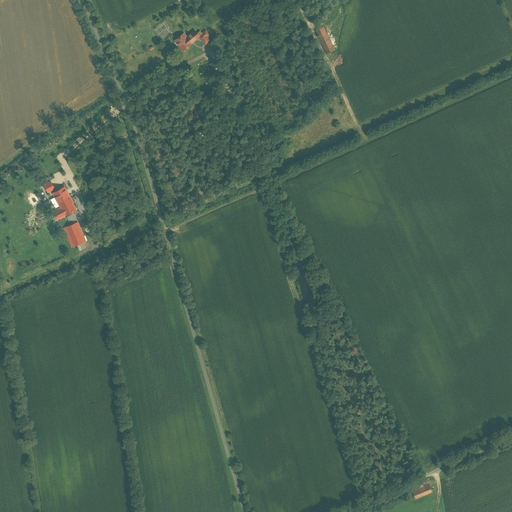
[(323,27),(316,30),(326,54),(334,50),(323,27)]
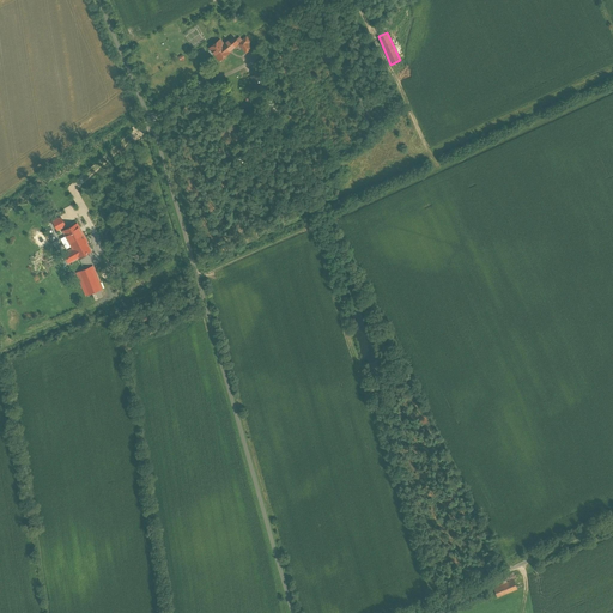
[(231,49),(238,44),(240,43),(238,43),(234,36),(224,44),(220,40),(210,49),(220,61),(229,53),(229,52),(231,49)]
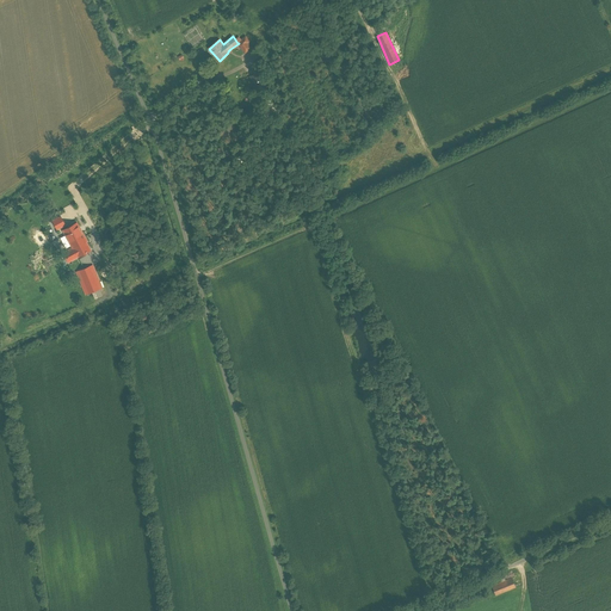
[(246,37),(238,43),(239,43),(238,44),(245,53),(251,48),(247,43),(250,42),(246,37)]
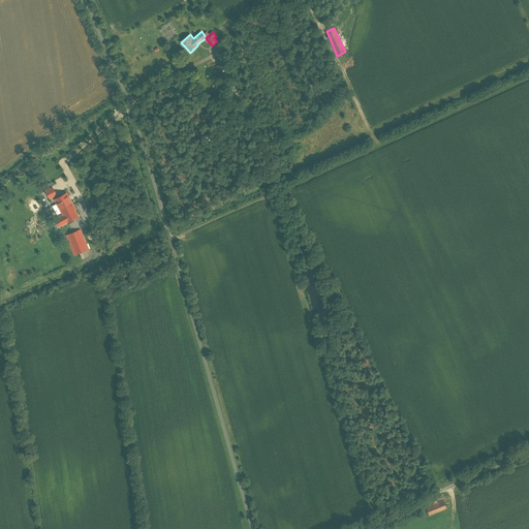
[(225,63),(216,67),(223,82),(232,78),(225,63)]
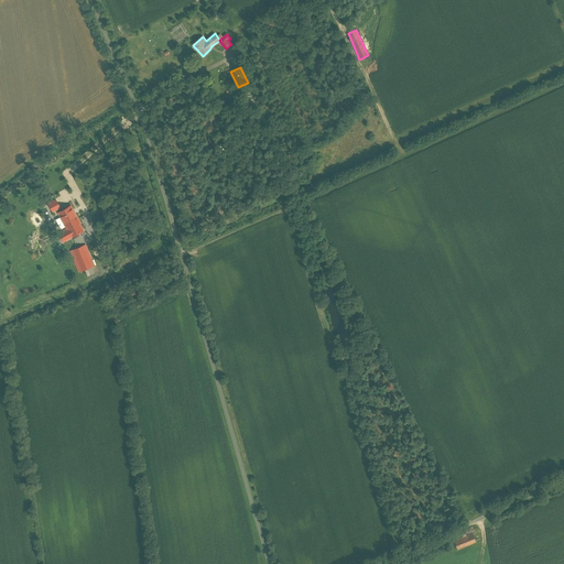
[(248,88),(242,91),(247,99),(243,100),(248,109),(256,105),(248,88)]
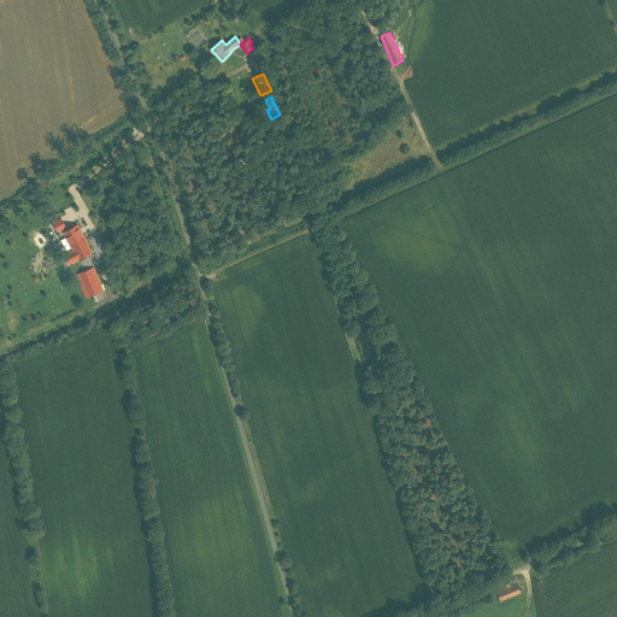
[(53,225),(57,231),(66,227),(62,218),(52,222),(53,225)]
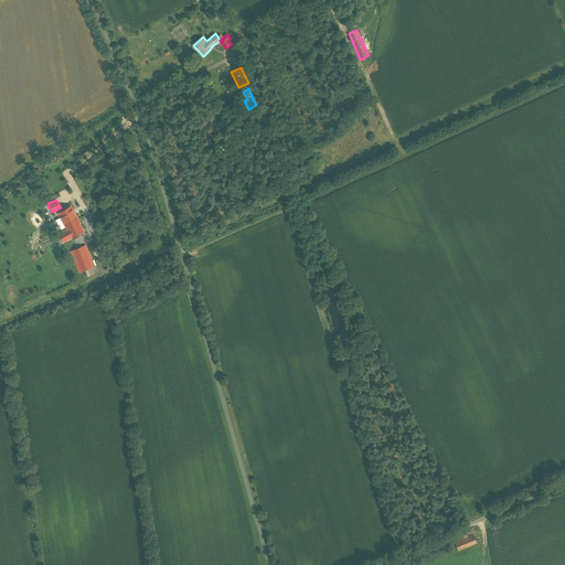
[(67,230),(81,222),(71,206),(57,213),(60,217),(55,220),(61,228),(65,226),(67,230)]
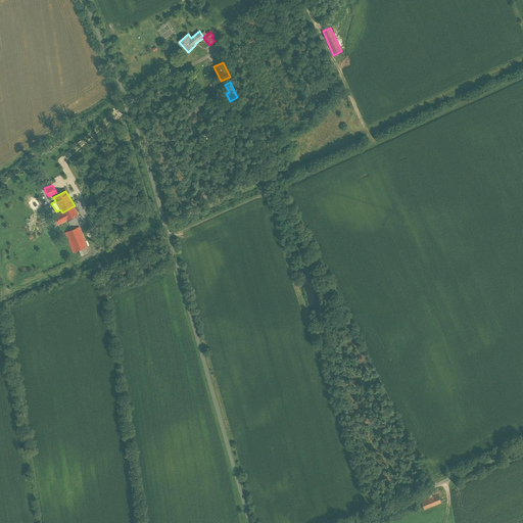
[(75,205),(62,212),(54,217),(58,224),(78,215),(74,206),(75,206),(75,205)]
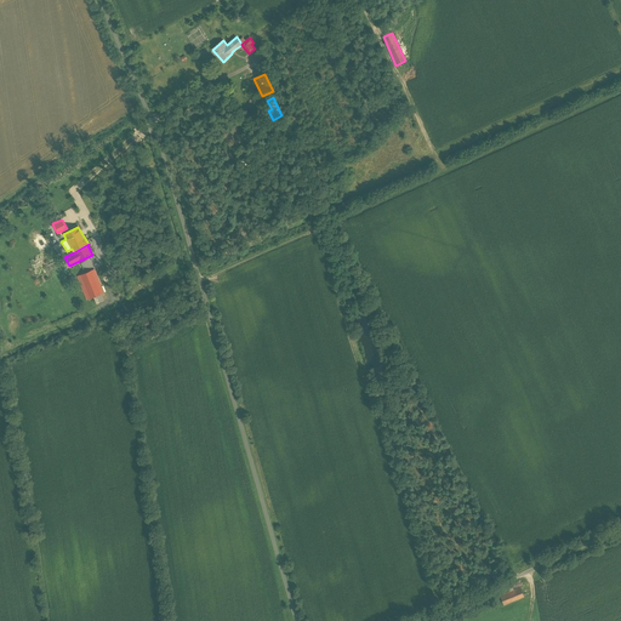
[(110,266),(102,269),(104,275),(114,272),(110,266)]
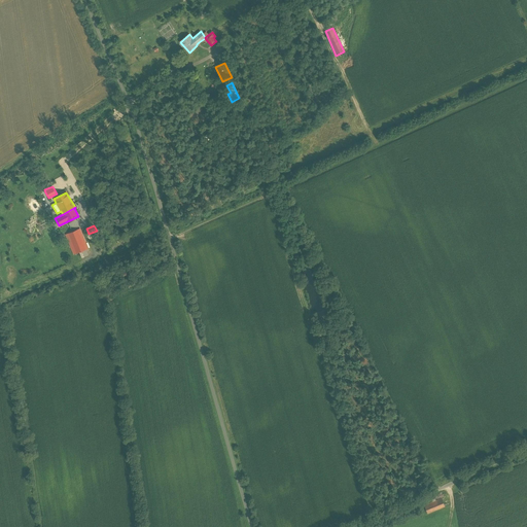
[(79,229),(77,231),(66,235),(74,254),(88,248),(79,229)]
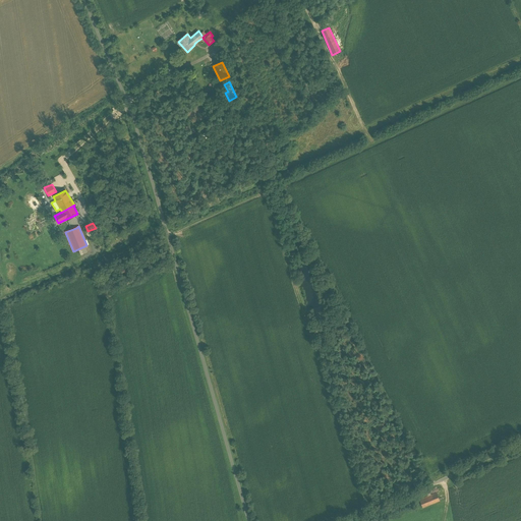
[(419,500),(422,508),(440,501),(437,493),(431,495),(429,493),(426,495),(427,496),(419,500)]
